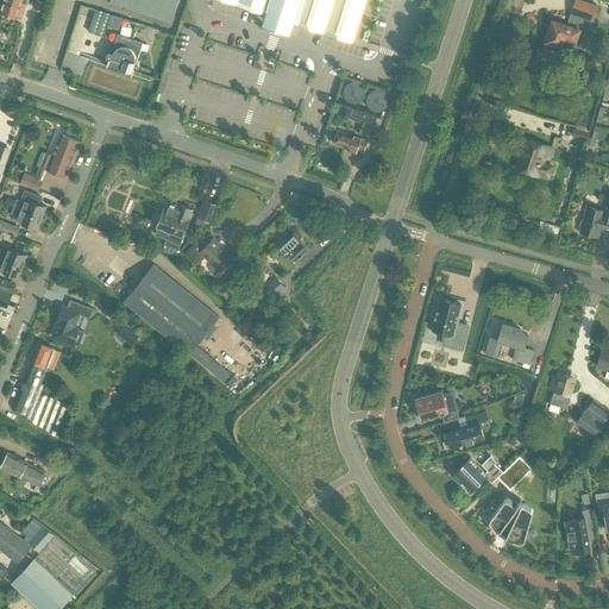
[(4,0),(2,4),(0,11),(0,12),(17,18),(22,4),(23,0),(4,0)]
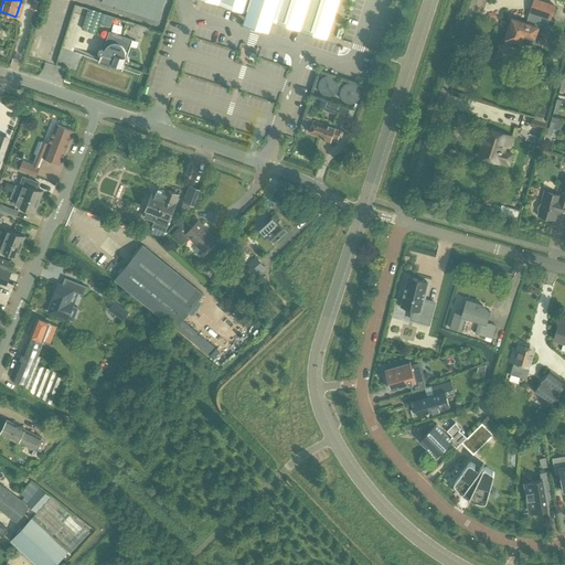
[(32,8),(40,10),(42,2),(35,0),(32,8)]
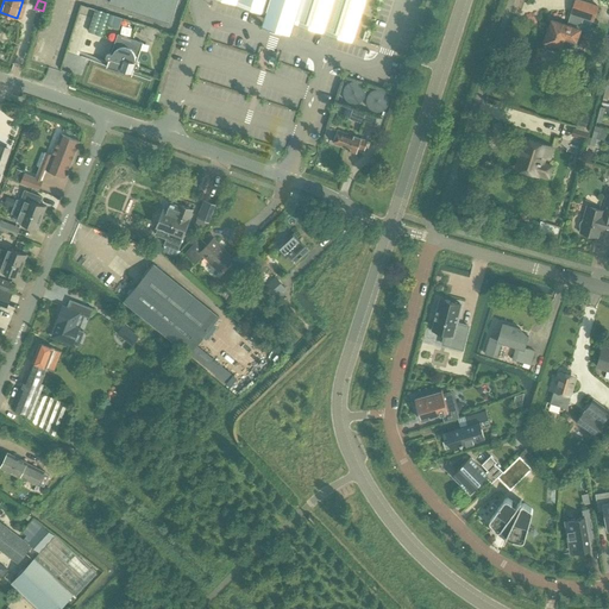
[(110,0),(110,2),(110,4),(170,23),(171,23),(177,0),(110,0)]
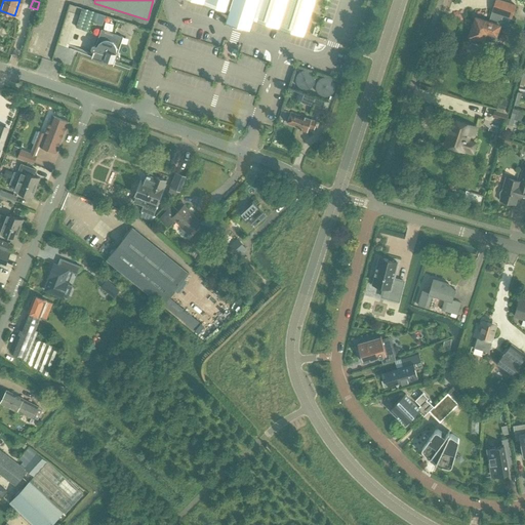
[(229,12),(228,15),(234,17),(241,19),(246,22),(252,24),(253,19),(254,16),(305,33),(315,0),(200,0),(230,9),(229,11),(229,12)]
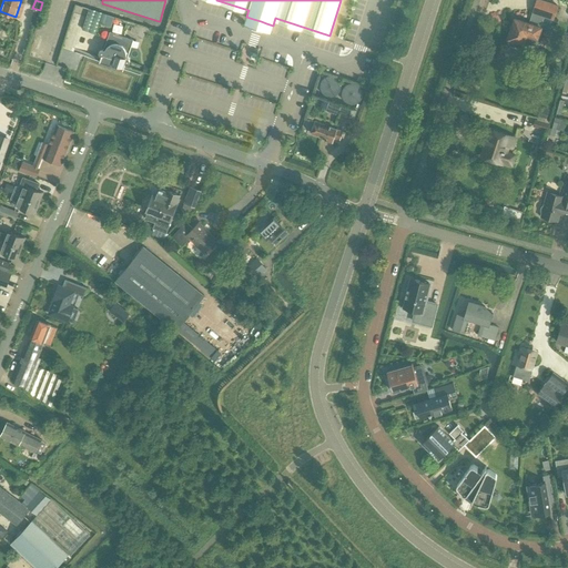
[(536,0),(533,12),(529,23),(515,19),(508,39),(530,47),(534,37),(537,39),(540,28),(545,16),(554,19),(557,6),(538,0),(536,0)]
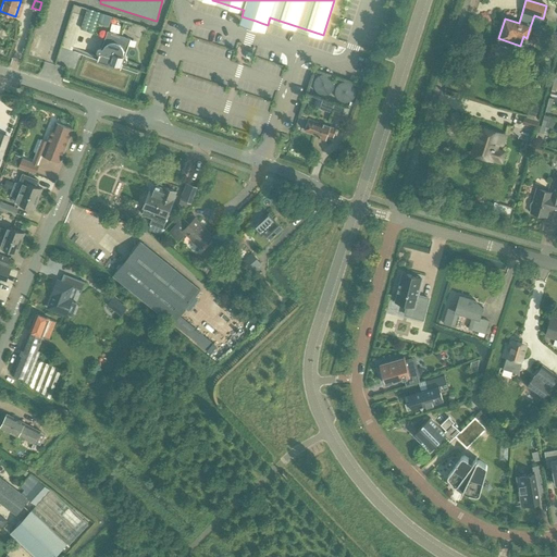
[(76,3),(73,11),(85,15),(87,8),(76,3)]
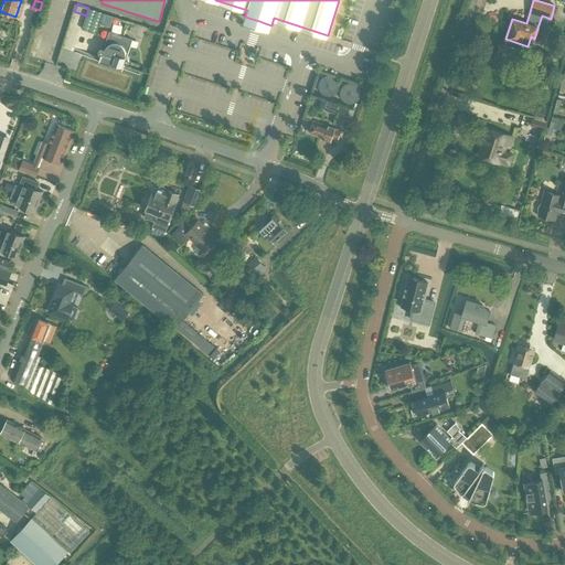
[(112,25),(115,16),(89,7),(83,28),(96,33),(100,21),(112,25)]
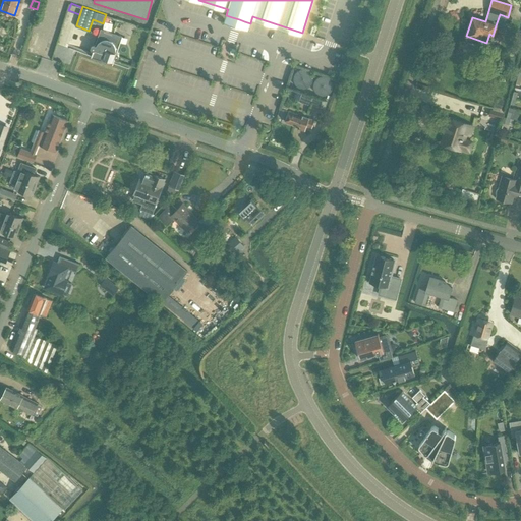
[(94,51),(93,52),(93,53),(93,54),(92,56),(92,57),(93,57),(112,64),(113,64),(113,63),(114,61),(115,58),(116,58),(117,58),(118,58),(118,57),(119,57),(119,56),(119,55),(118,54),(117,53),(122,37),(101,30),(99,35),(99,36),(95,46),(94,45),(93,45),(93,46),(92,46),(92,47),(91,48),(91,49),(92,49),(92,50),(93,50),(94,51)]
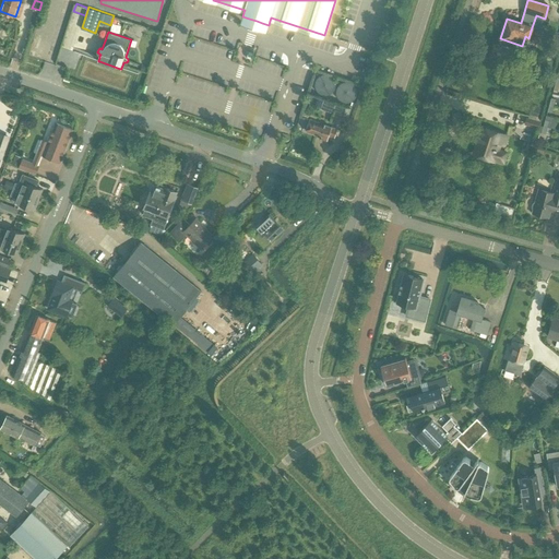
[(525,125),(537,128),(539,122),(527,118),(525,125)]
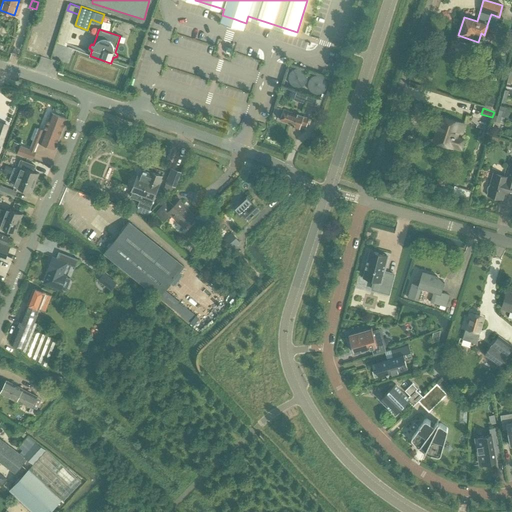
[(309,119),(284,110),(280,120),(293,125),(293,126),(299,128),(301,124),(306,126),(309,119)]
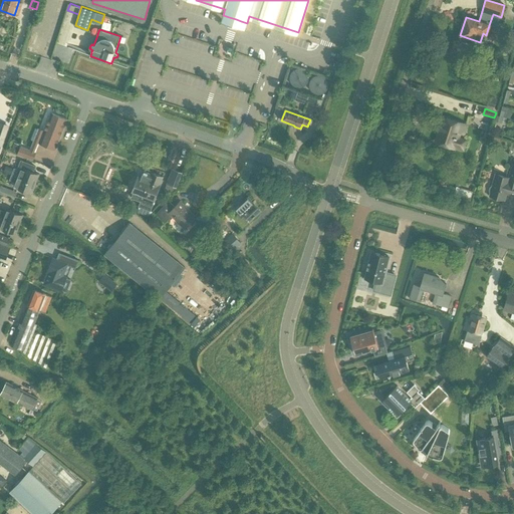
[(51,112),(39,144),(55,150),(67,119),(51,112)]
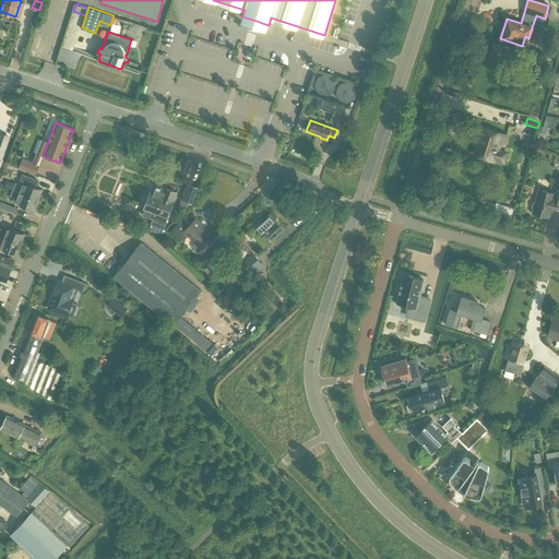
[(504,144),(507,137),(480,128),(477,135),(479,137),(474,154),(495,162),(495,161),(503,164),(507,153),(498,150),(500,143),(504,144)]
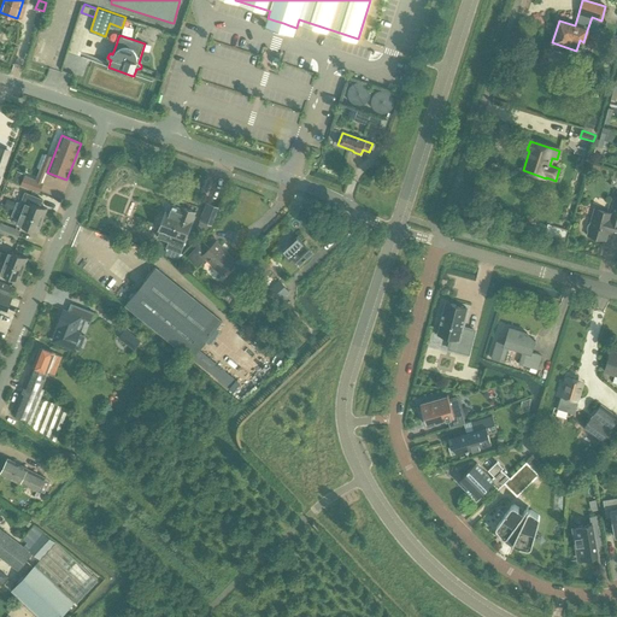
[(22,186),(40,192),(43,183),(25,176),(22,186)]
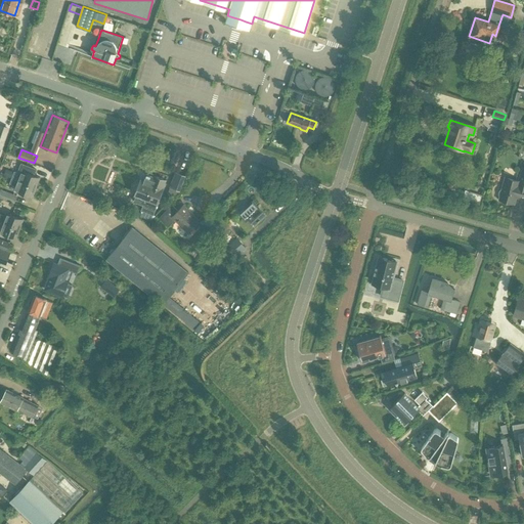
[(14,172),(12,178),(36,187),(40,178),(34,175),(36,170),(22,164),(17,173),(14,172)]
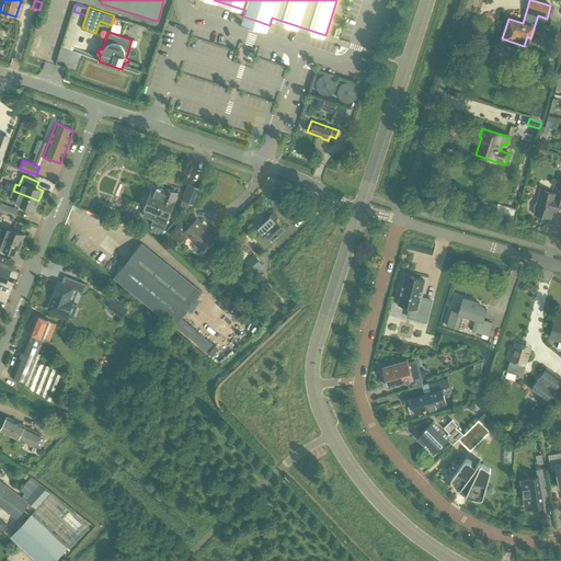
[(534,206),(534,209),(535,212),(535,214),(550,218),(552,212),(560,213),(560,179),(559,179),(554,194),(541,190),(537,203),(535,204),(534,206)]
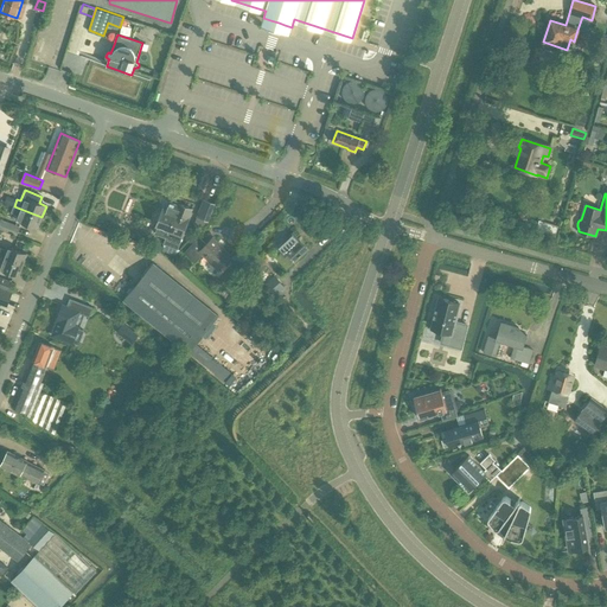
[(199,231),(208,222),(215,204),(204,199),(197,217),(192,228),(199,231)]
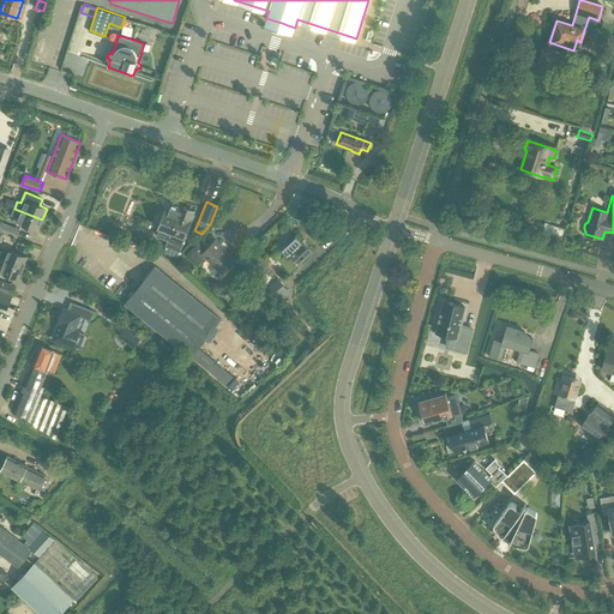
[(168,241),(166,246),(163,254),(176,259),(182,253),(180,252),(184,241),(182,241),(192,218),(191,218),(194,211),(181,206),(181,208),(169,203),(166,211),(162,218),(160,220),(161,223),(158,228),(160,229),(157,236),(168,241)]
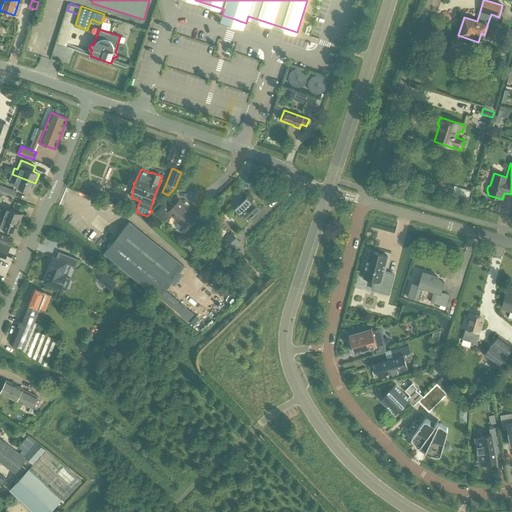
[(35,183),(12,174),(10,179),(16,182),(14,187),(31,193),(35,183)]
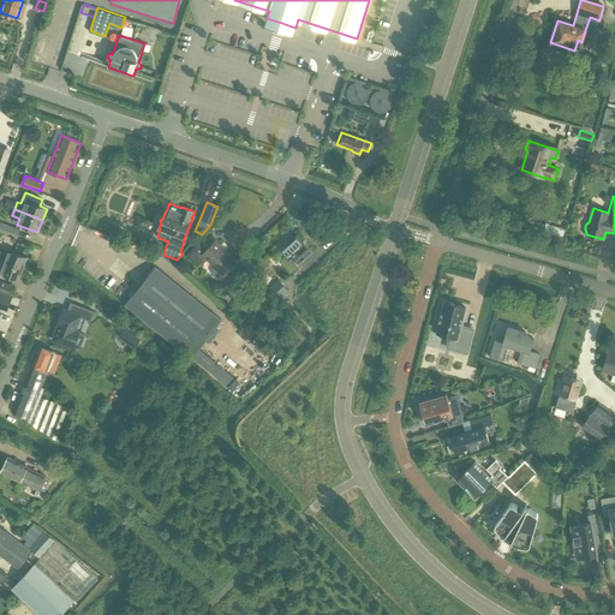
[(1,222),(0,224),(0,232),(17,238),(21,230),(1,222)]
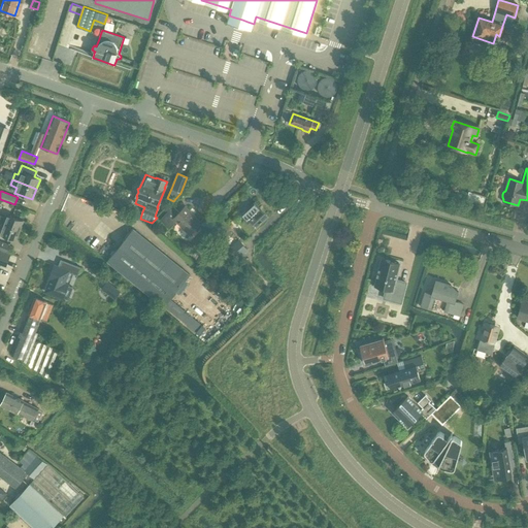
[(484,202),(486,196),(474,193),(472,199),(484,202)]
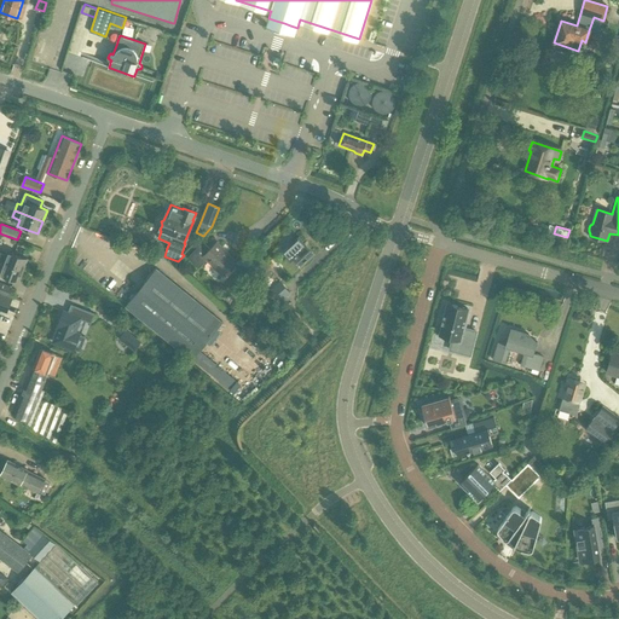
[(283,252),(288,258),(282,262),(291,273),(300,265),(305,261),(313,253),(299,237),(283,252)]
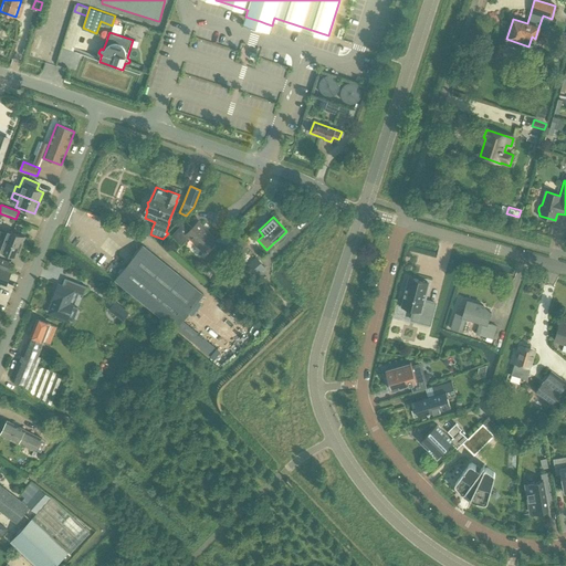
[(189,238),(203,252),(216,239),(198,221),(192,228),(186,221),(171,236),(181,245),(189,238)]
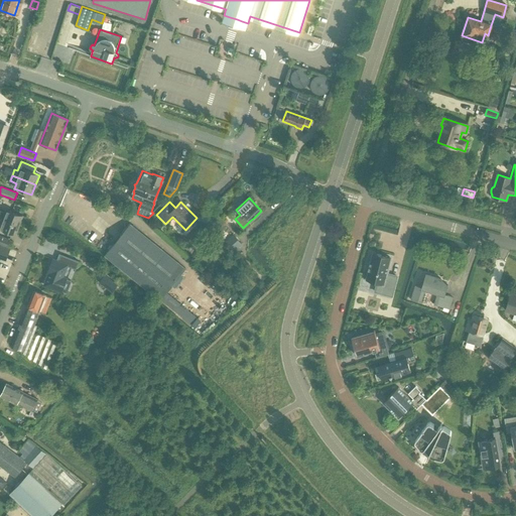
[(222,213),(219,206),(214,208),(217,215),(222,213)]
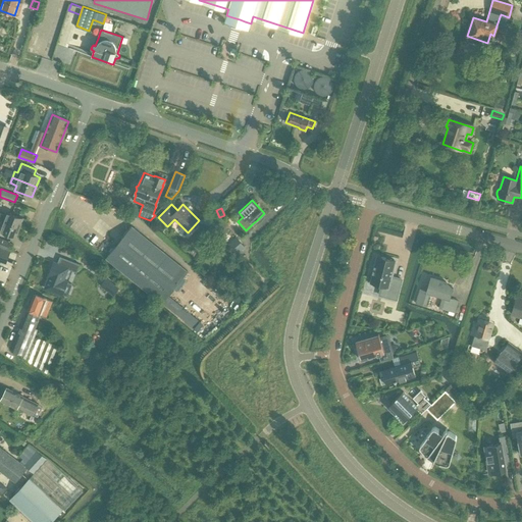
[(0,220),(19,228),(23,218),(8,212),(6,217),(4,217),(5,215),(0,213),(0,220)]
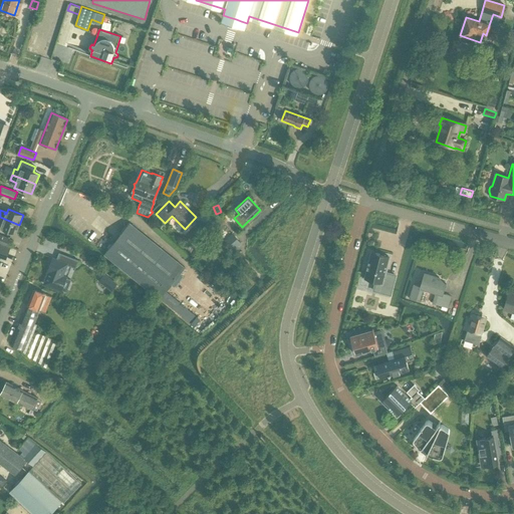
[(19,225),(0,217),(0,224),(0,223),(2,224),(0,229),(15,235),(19,225)]
